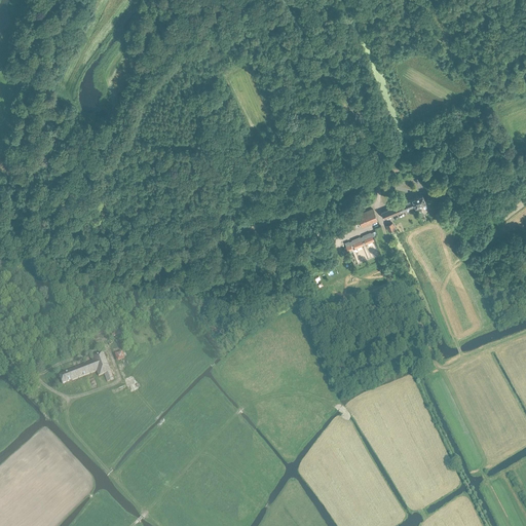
[(419,208),(421,208),(423,205),(422,204),(425,202),(422,195),(412,199),(381,213),(384,219),(415,205),(415,208),(418,205),(419,208)]
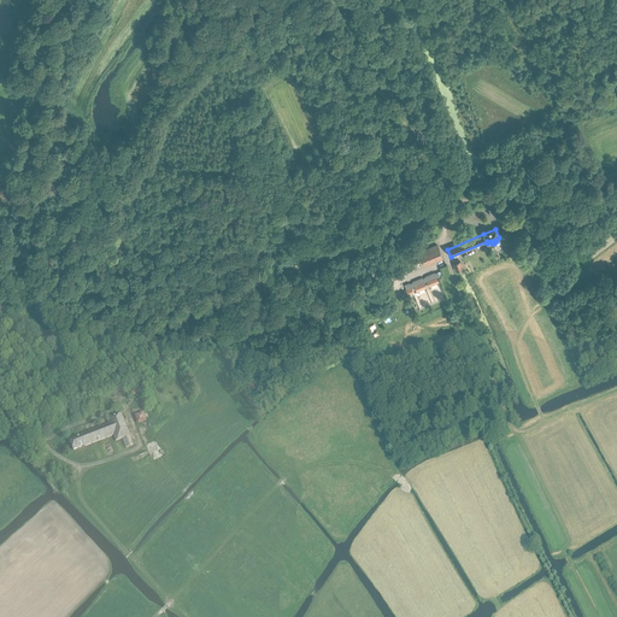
[(438,245),(419,253),(424,266),(444,259),(438,245)]
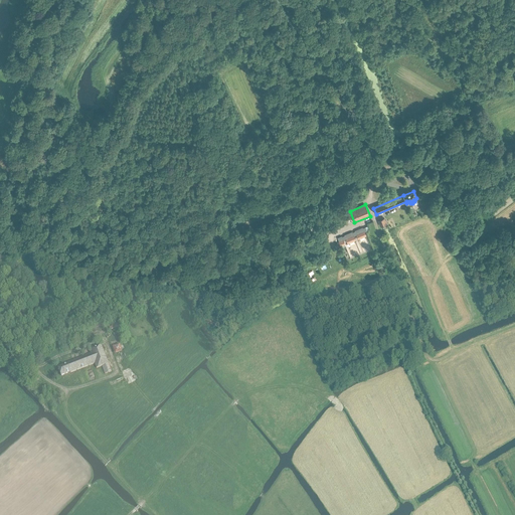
[(381,226),(387,224),(384,218),(378,220),(381,226)]
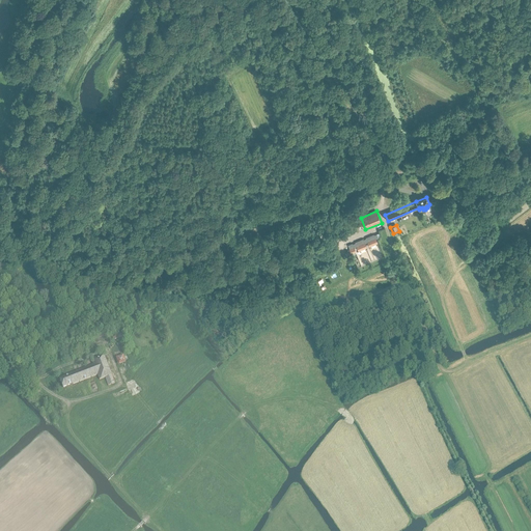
[(375,240),(379,239),(376,234),(374,235),(373,234),(366,239),(363,240),(355,243),(356,244),(353,245),(353,244),(348,246),(352,254),(378,244),(375,240)]
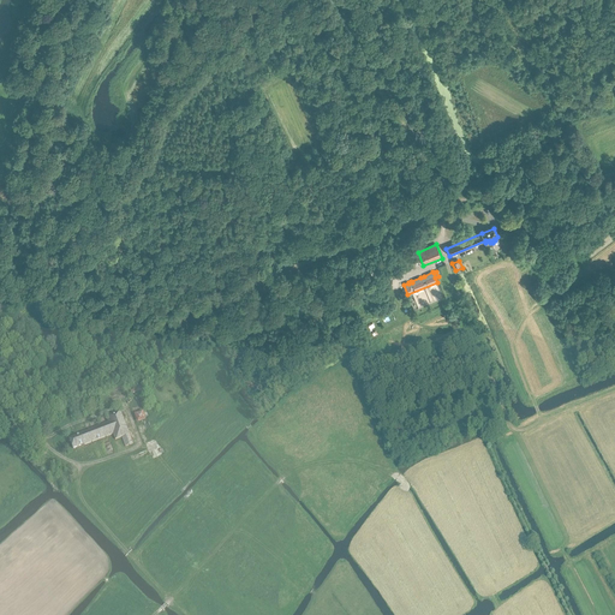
[(103,419),(105,424),(79,434),(81,435),(70,439),(73,448),(84,445),(84,446),(113,434),(115,440),(123,437),(126,447),(133,443),(120,412),(107,417),(107,418),(103,419)]
